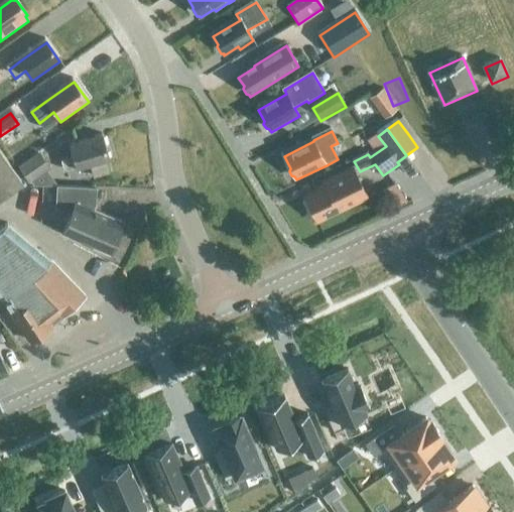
[(111,175),(107,163),(110,162),(103,137),(71,146),(75,160),(62,163),(66,173),(78,170),(78,171),(91,167),(95,180),(111,175)]
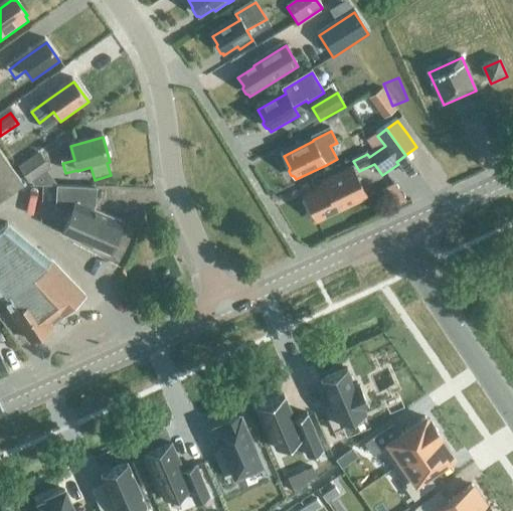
[(0,204),(24,187),(0,152),(0,204)]
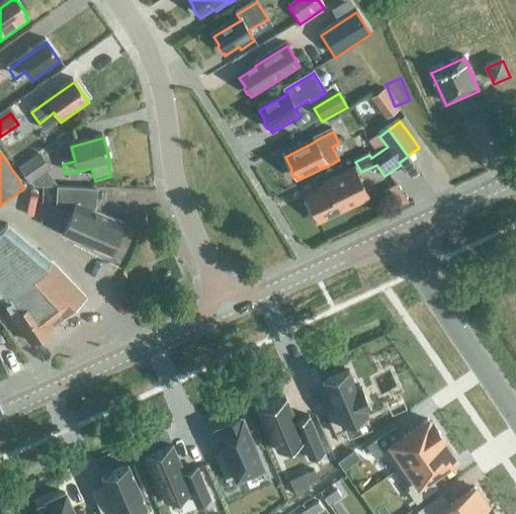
[(34,160),(18,172),(31,188),(47,176),(34,160)]
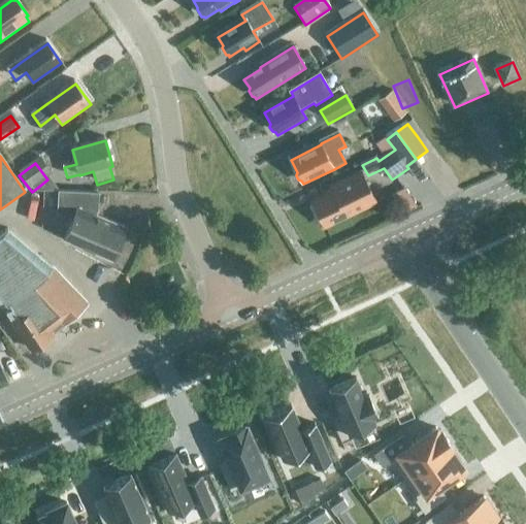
[(329,187),(333,194),(313,204),(320,217),(318,220),(321,225),(324,226),(325,229),(348,218),(350,220),(354,218),(354,215),(376,203),(362,171),(329,187)]
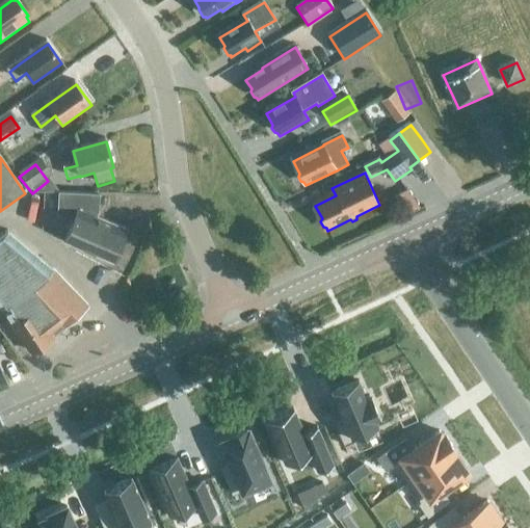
[(100,216),(101,198),(101,196),(60,194),(59,217),(74,223),(65,243),(113,264),(127,233),(99,220),(99,216),(100,216)]
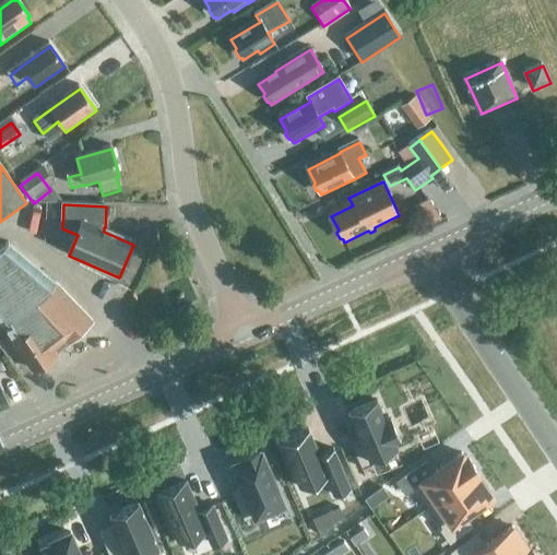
[(94,325),(59,288),(9,246),(0,251),(0,323),(2,328),(6,326),(15,342),(14,343),(34,374),(57,358),(94,325)]
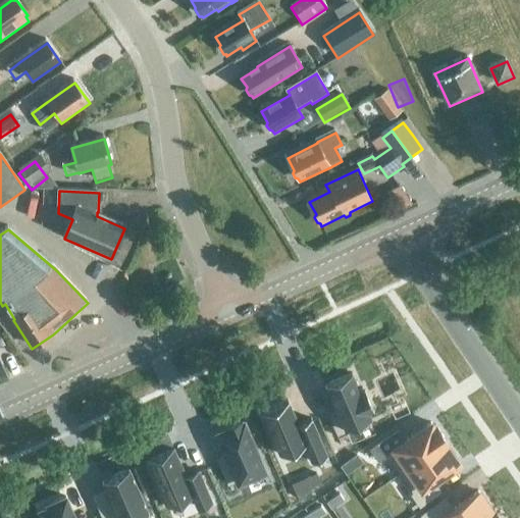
[(353,376),(326,387),(339,415),(329,419),(339,441),(349,435),(346,428),(371,417),(369,413),(372,411),(363,391),(360,392),(353,376)]
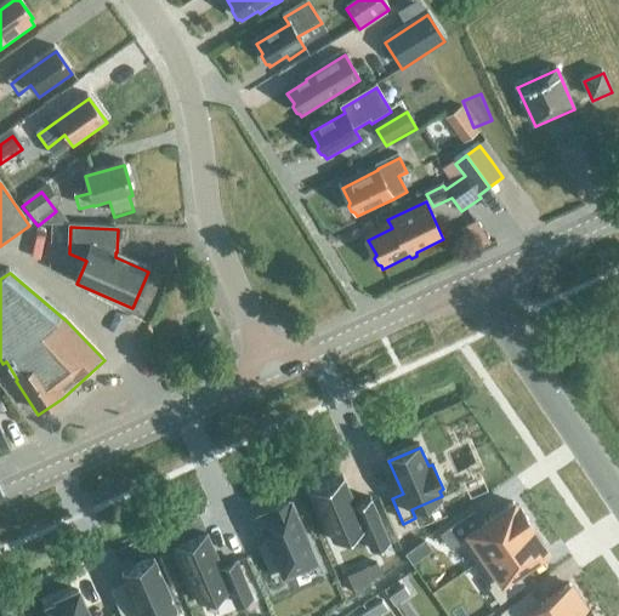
[(344,480),(312,494),(335,545),(363,532),(373,554),(391,546),(372,501),(356,508),(344,480)]
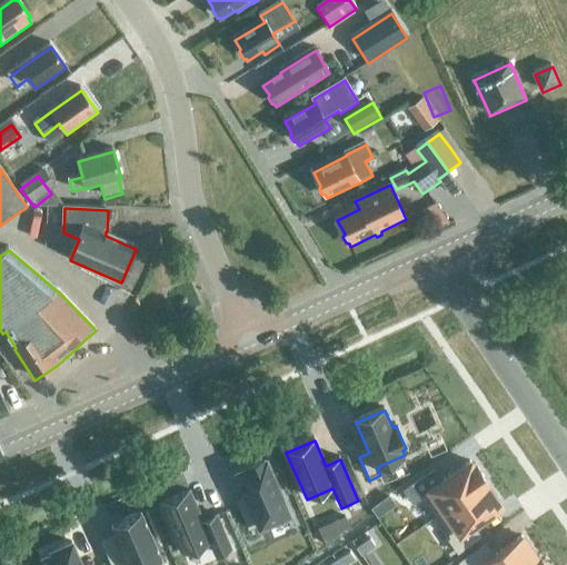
[(267,463),(238,475),(249,499),(239,505),(250,531),(260,526),(261,528),(289,516),(267,463)]
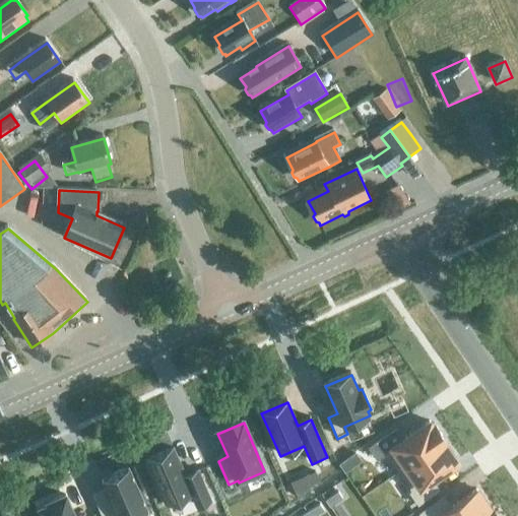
[(378,462),(387,456),(400,474),(444,444),(446,443),(435,427),(433,428),(431,424),(405,442),(398,431),(370,450),(378,462)]
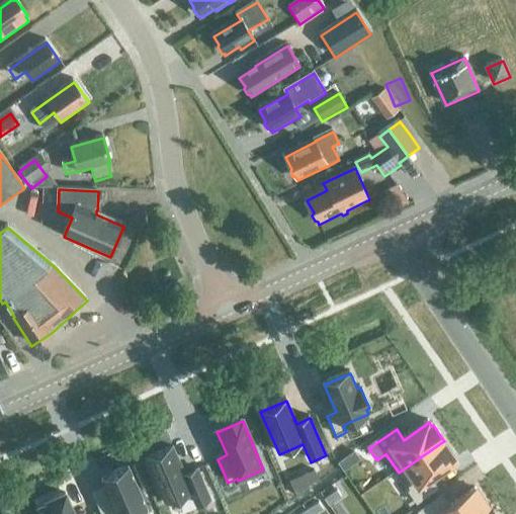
[(442,442),(399,473),(412,492),(409,493),(418,505),(438,491),(431,480),(456,462),(442,442)]
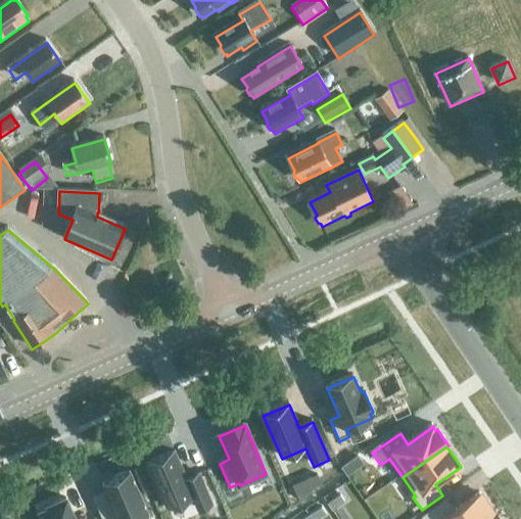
[(175,454),(149,465),(168,508),(192,498),(198,512),(214,506),(200,475),(187,481),(175,454)]
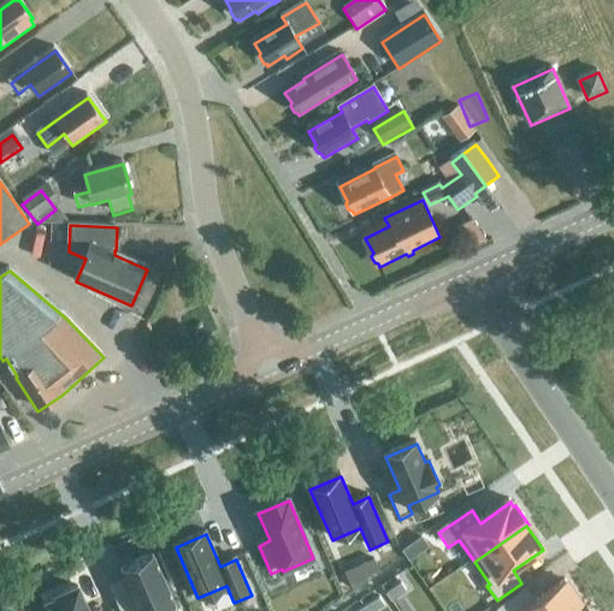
[(136,601),(120,609),(120,610),(177,610),(153,557),(123,570),(127,581),(136,601)]
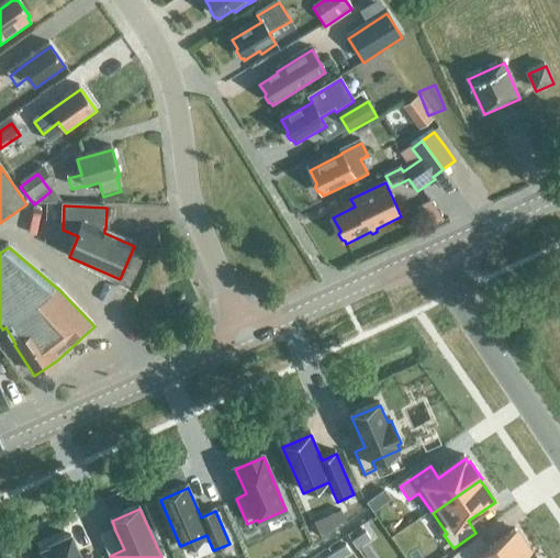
[(526,557),(532,554),(516,533),(489,551),(481,539),(456,557),(526,557)]
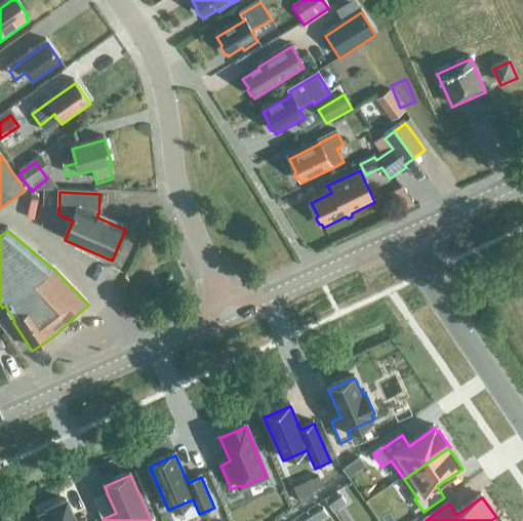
[(343,499),(329,509),(334,515),(347,507),(343,499)]
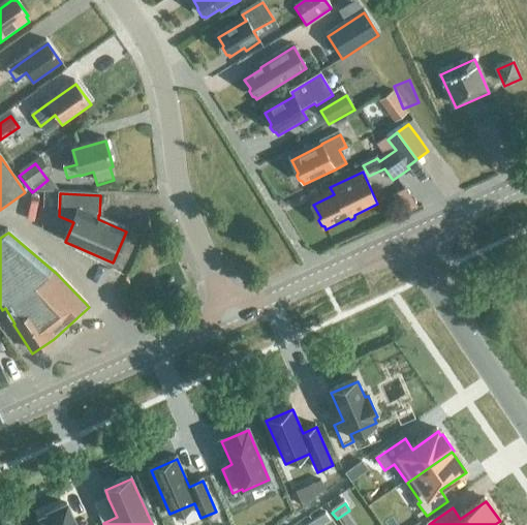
[(52,516),(41,520),(43,524),(74,524),(67,506),(51,514),(52,516)]
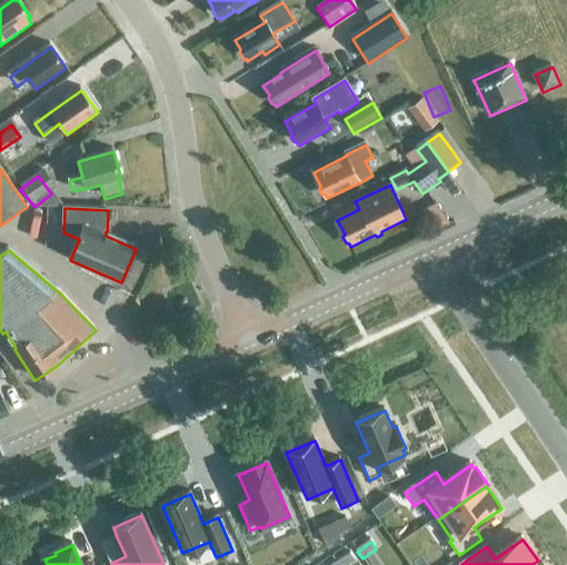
[(354,564),(356,563),(351,555),(339,564),(354,564)]
